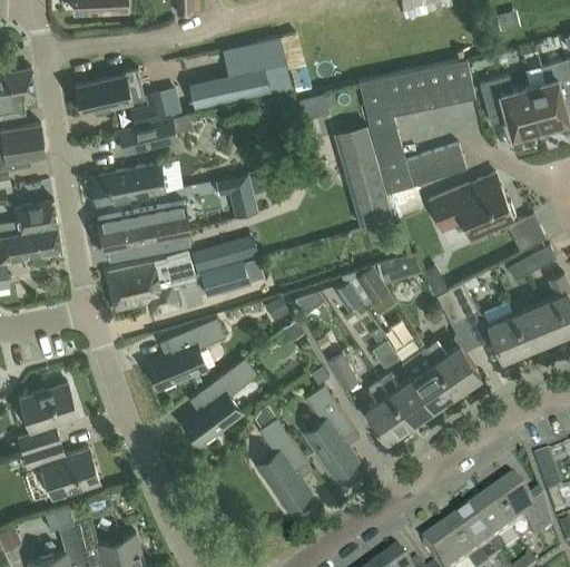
[(72,0),(74,17),(127,13),(126,0),(72,0)]
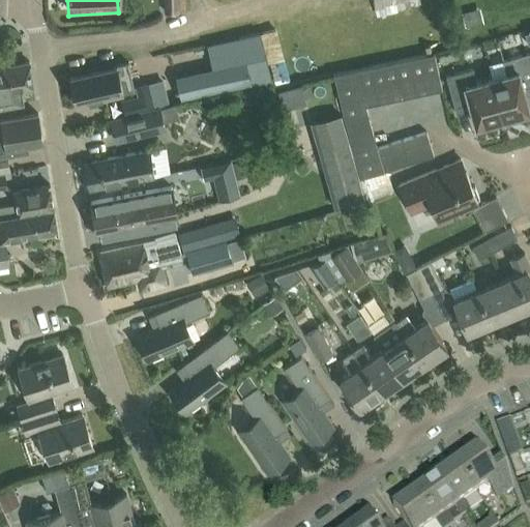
[(162,0),(163,17),(178,17),(178,16),(182,16),(181,0),(162,0)]
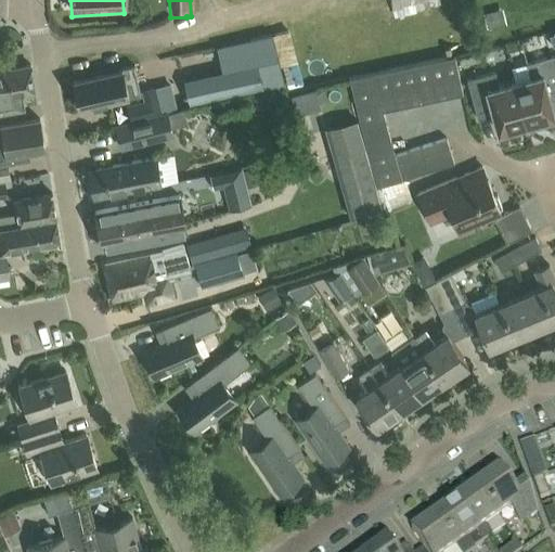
[(391,13),(398,12),(400,12),(400,11),(407,10),(407,9),(410,9),(410,8),(416,7),(431,2),(434,2),(439,1),(439,0),(392,0),(389,1),(391,13)]
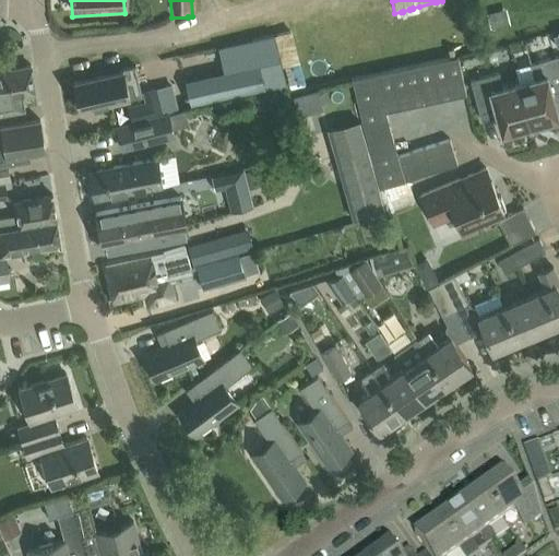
[(224,75),(183,84),(190,109),(230,99),(263,92),(286,86),(274,37),(218,50),(224,75)]
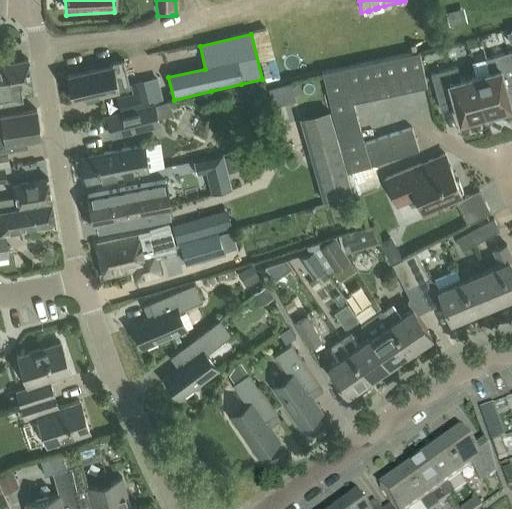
[(419,55),(407,58),(414,93),(427,90),(421,64),(419,55)]
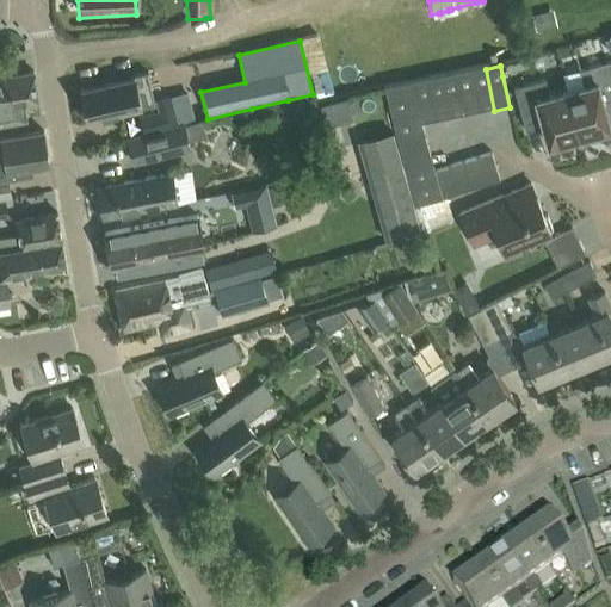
[(584,91),(567,95),(580,147),(594,143),(593,137),(610,132),(605,115),(603,107),(610,104),(610,68),(610,66),(579,74),(584,91)]
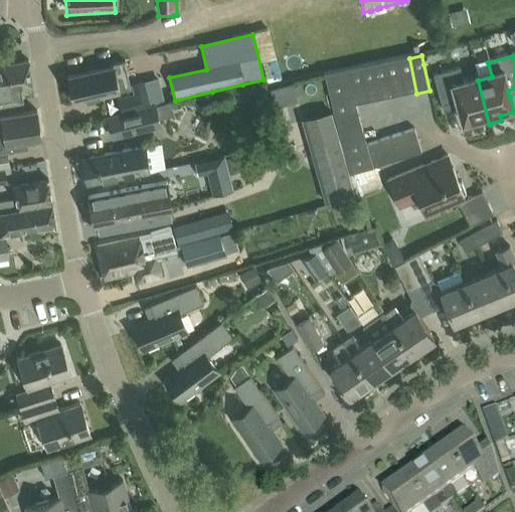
[(416,94),(409,58),(396,60),(404,97),(416,94)]
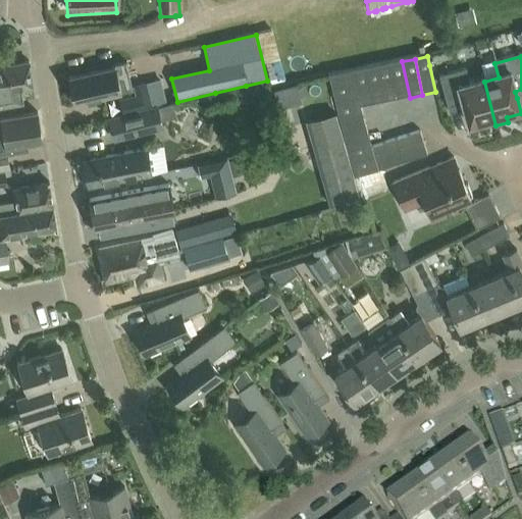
[(402,61),(389,64),(398,100),(410,98),(402,61)]
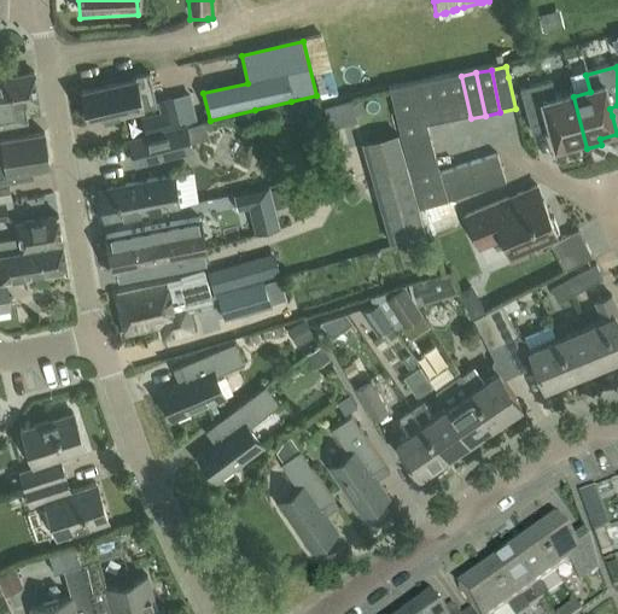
[(461,76),(447,80),(455,122),(471,118),(461,76)]
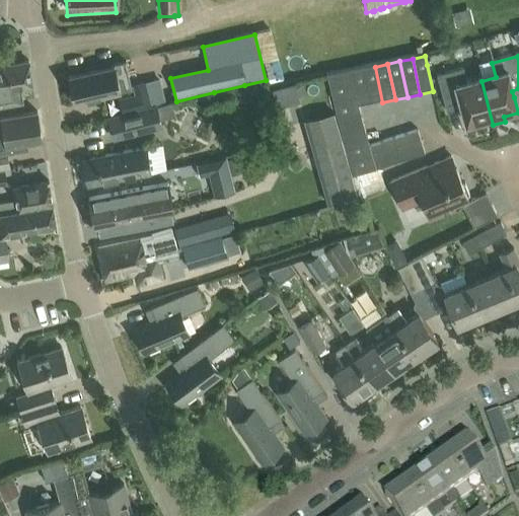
[(26,65),(0,69),(0,108),(20,105),(18,92),(31,90),(26,65)]
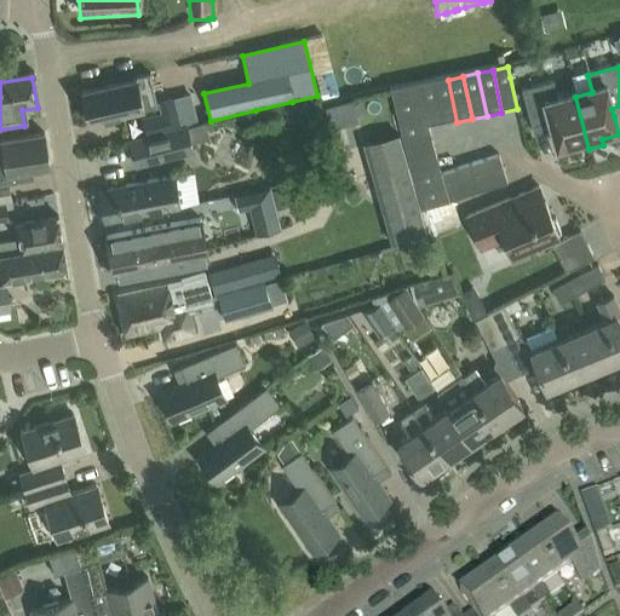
[(132,85),(81,97),(89,127),(144,114),(141,97),(154,95),(150,78),(131,81),(132,85)]
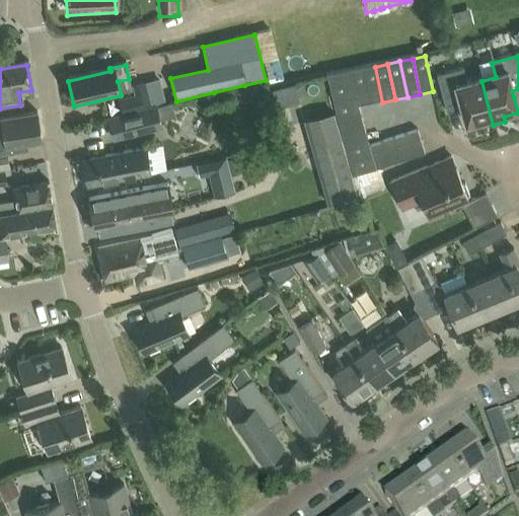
[(382,102),(375,67),(362,69),(370,104),(382,102)]
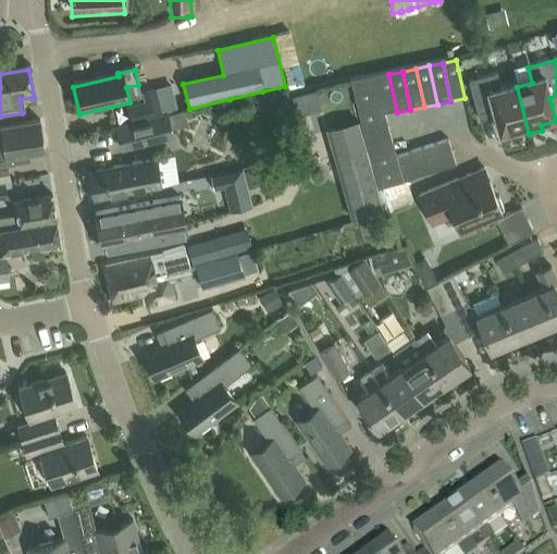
[(397,112),(388,74),(375,77),(384,115),(397,112)]
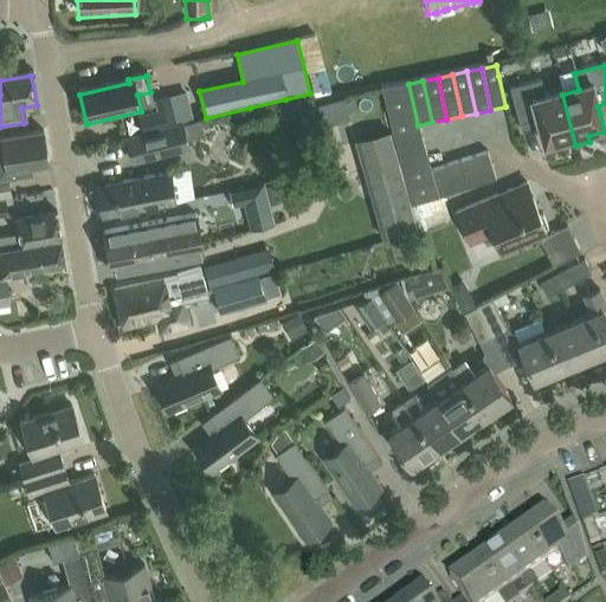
[(540,83),(509,91),(520,128),(536,123),(539,130),(543,148),(560,144),(561,149),(575,146),(562,95),(545,99),(540,83)]
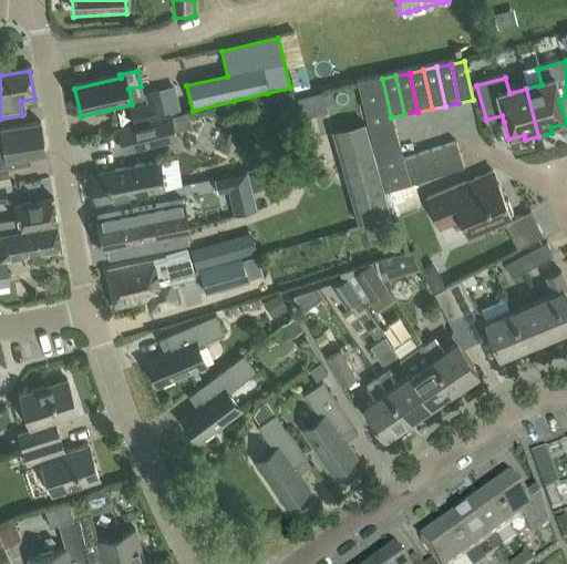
[(391,118),(382,79),(357,84),(368,131),(372,146),(397,140),(391,118)]
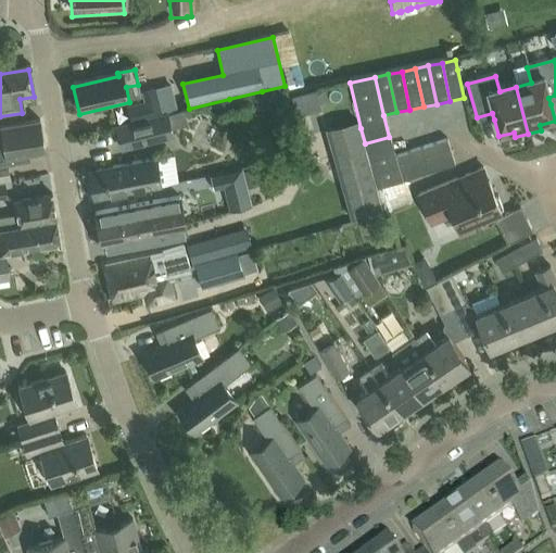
[(144,104),(129,109),(133,124),(159,117),(161,117),(155,93),(142,97),(144,104)]
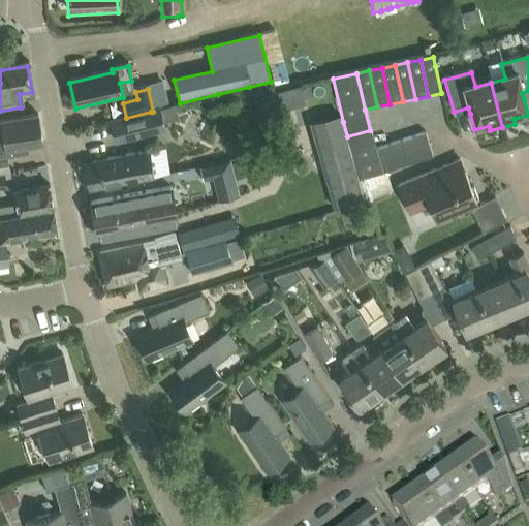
[(126,118),(127,121),(111,125),(116,145),(163,132),(158,113),(152,115),(151,112),(126,118)]
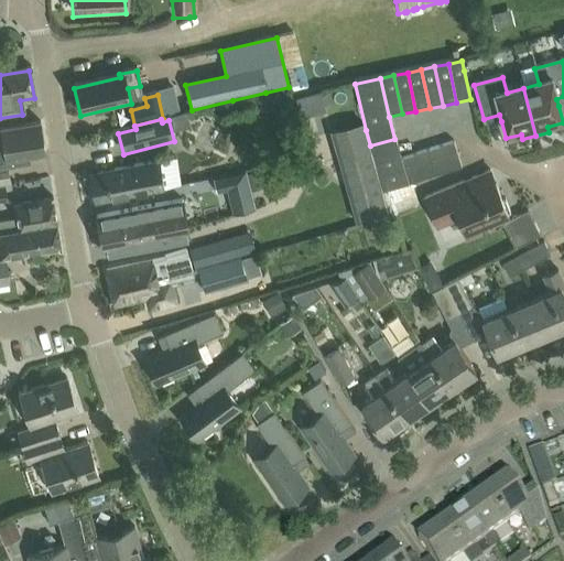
[(0,131),(0,190),(4,190),(4,189),(11,187),(7,170),(31,165),(29,158),(45,155),(40,125),(0,131)]
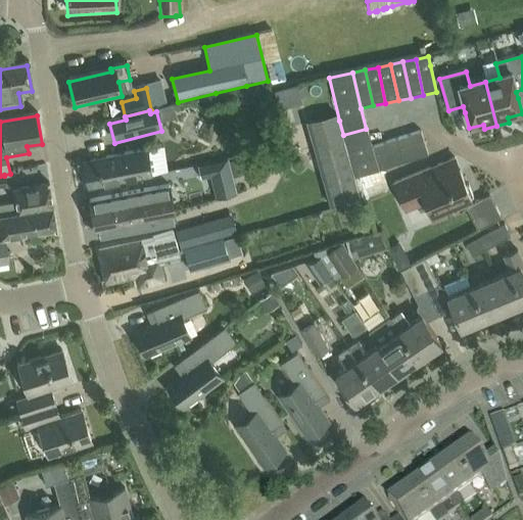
[(366,129),(343,135),(348,157),(355,180),(379,173),(371,149),(372,149),(366,129)]
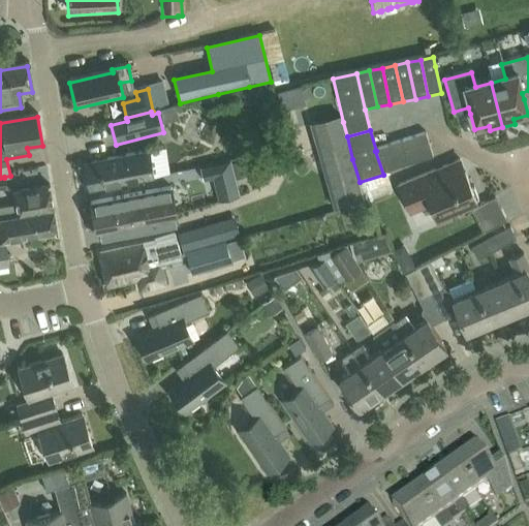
[(425,135),(412,140),(419,163),(433,159),(425,135)]
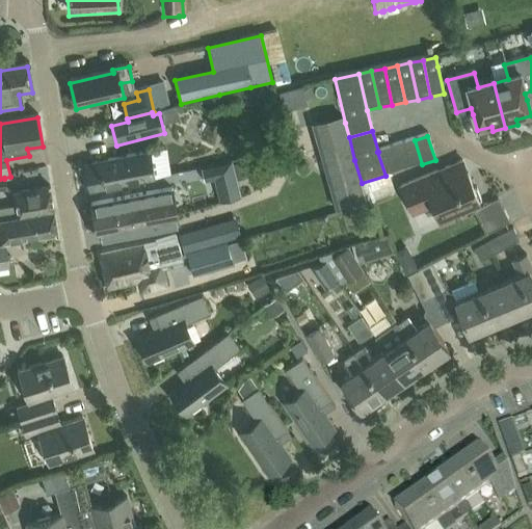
[(422,164),(415,140),(402,144),(409,168),(422,164)]
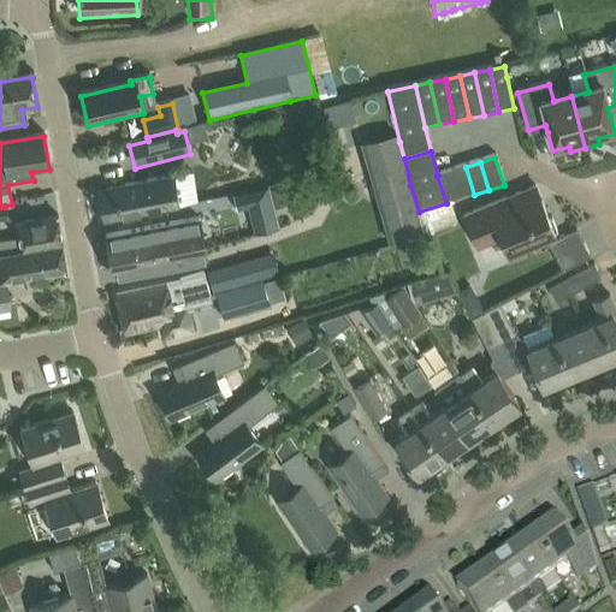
[(378,206),(413,195),(406,167),(369,177),(378,206)]
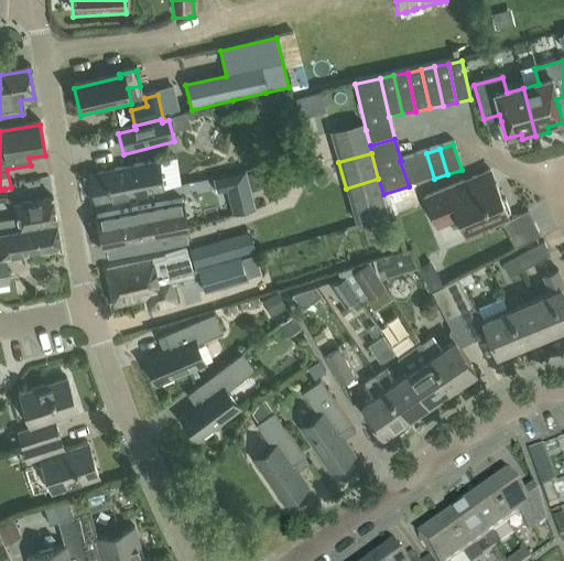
[(426,153),(413,158),(422,183),(434,179),(426,153)]
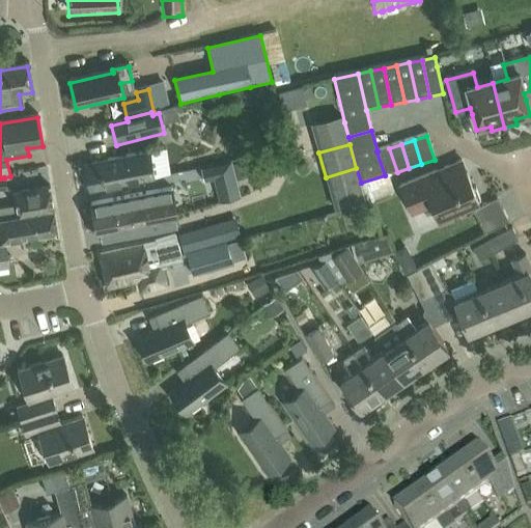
[(80,160),(128,158),(127,145),(79,148),(80,160)]
